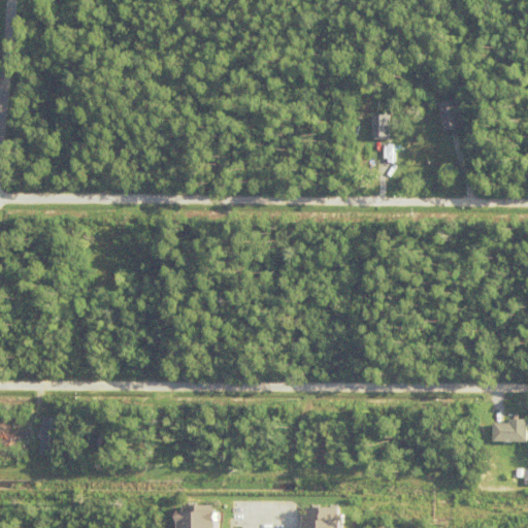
[(388,92),(398,88),(401,95),(390,98),(388,92)]
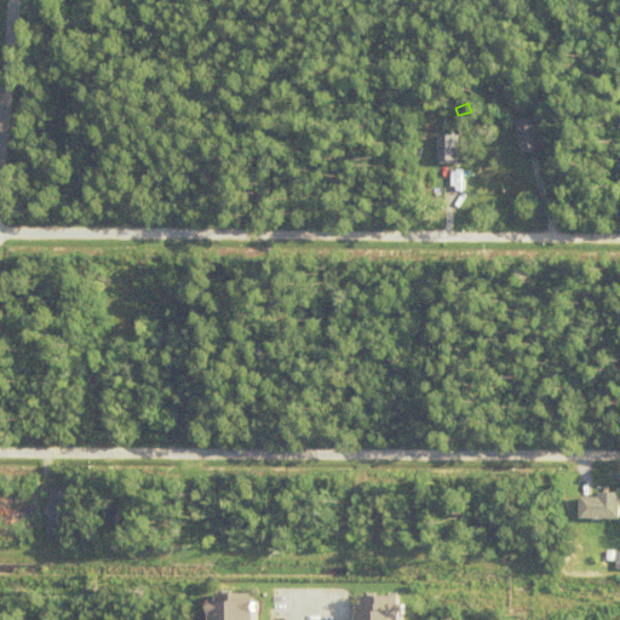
[(521,120),(540,116),(546,149),(527,153),(521,120)]
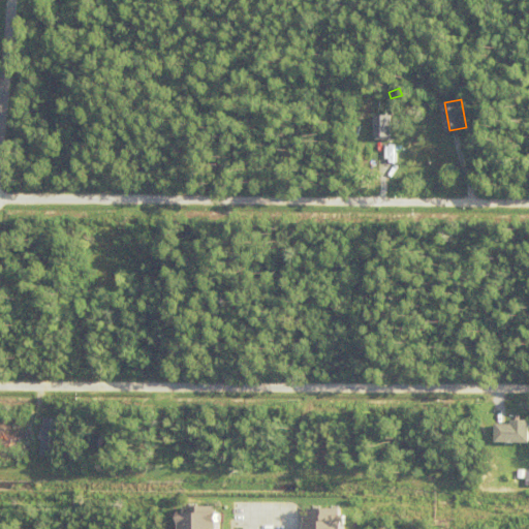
[(394,115),(376,114),(375,135),(393,136),(394,115)]
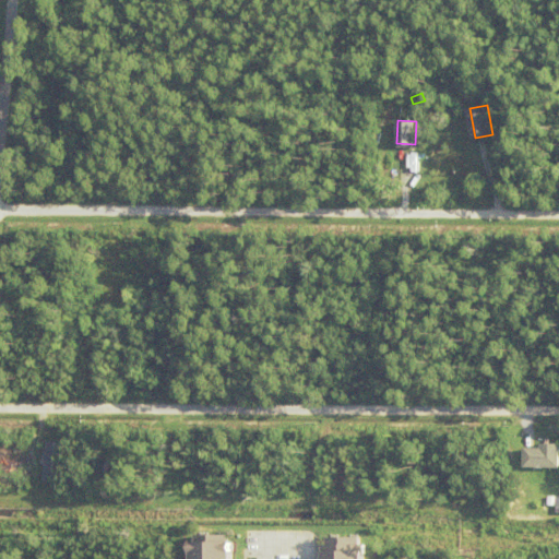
[(391,167),(385,168),(385,164),(379,164),(377,131),(390,131),(391,149),(396,147),(397,163),(391,164),(391,167)]
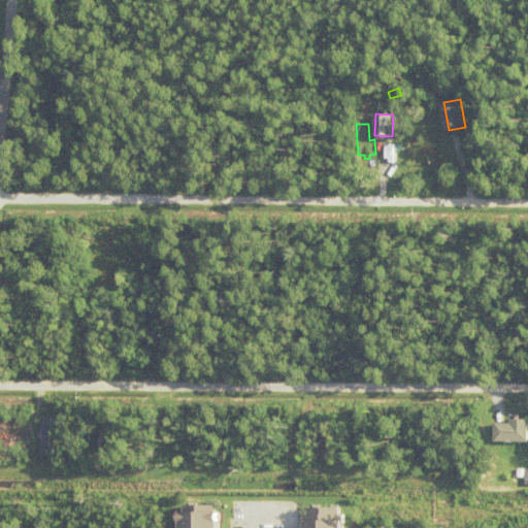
[(120,241),(120,244),(112,243),(112,241),(107,241),(107,236),(125,236),(125,241),(120,241)]
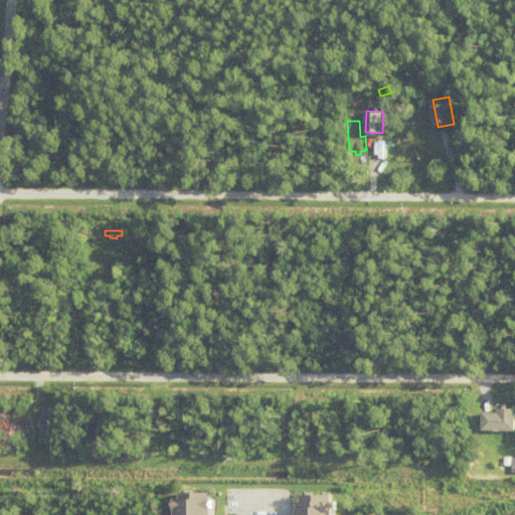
[(514,431),(482,431),(482,411),(497,412),(497,408),(514,408),(514,431)]
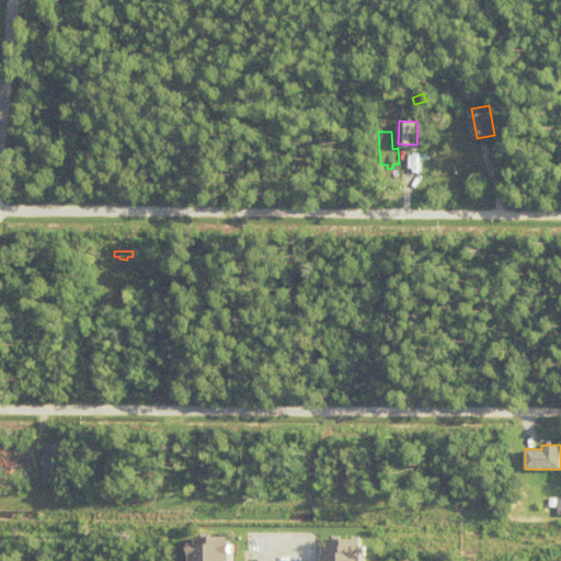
[(18,467),(18,476),(3,476),(3,467),(0,466),(0,457),(30,458),(30,468),(18,467)]
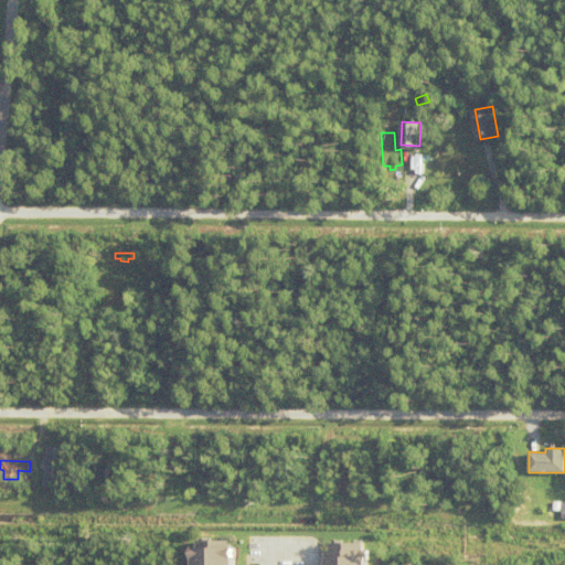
[(531,481),(531,487),(526,486),(526,489),(515,488),(515,486),(512,484),(513,478),(518,479),(518,477),(526,478),(526,481),(531,481)]
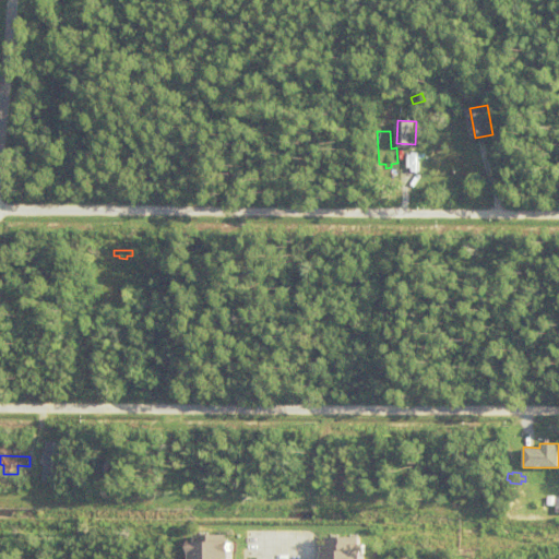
[(546,504),(547,496),(555,496),(555,504),(546,504)]
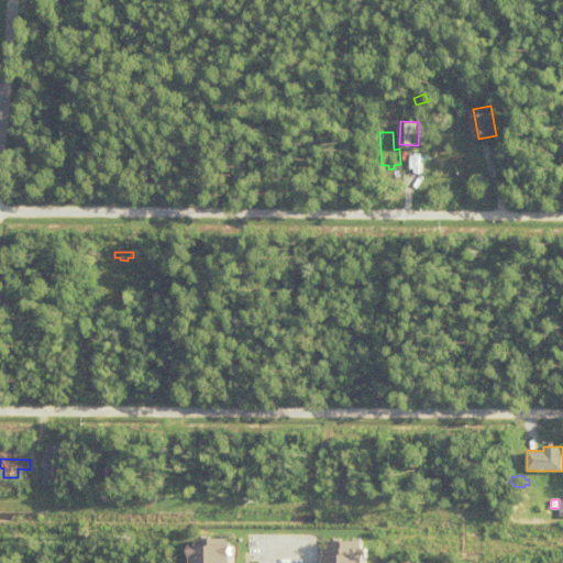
[(324,562),(365,562),(365,541),(324,541),(324,562)]
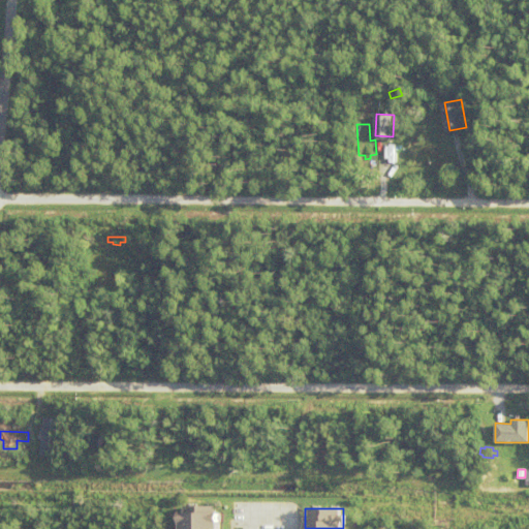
[(179,512),(178,528),(218,528),(218,512),(179,512)]
